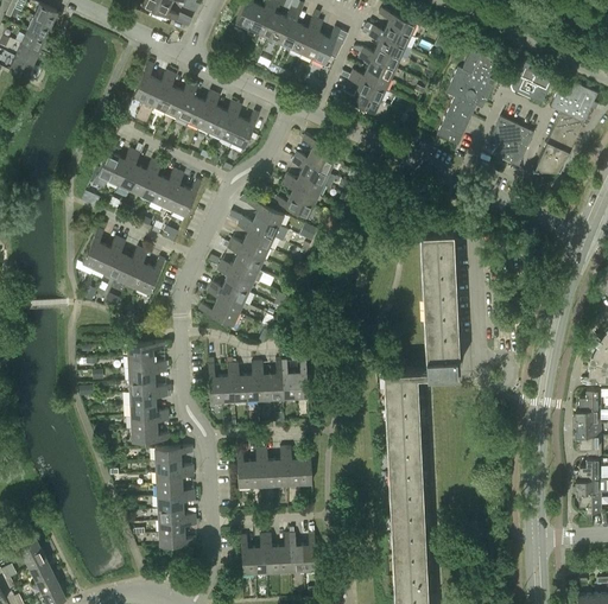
[(157,0),(144,0),(141,7),(175,23),(177,17),(166,12),(170,6),(157,0)]
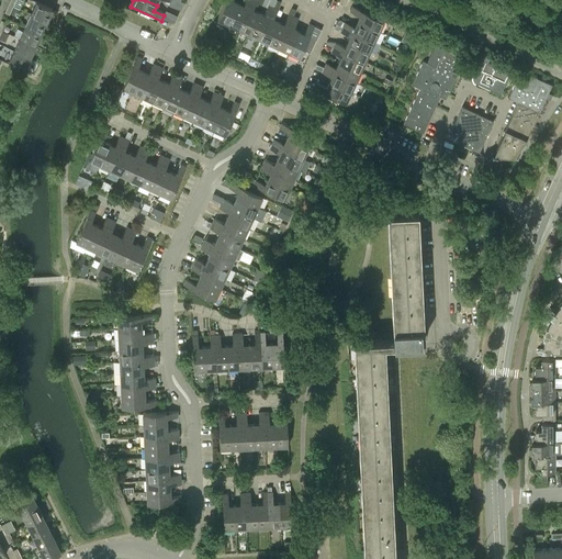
[(227,0),(217,22),(228,28),(238,6),(233,3),(234,0),(227,0)]
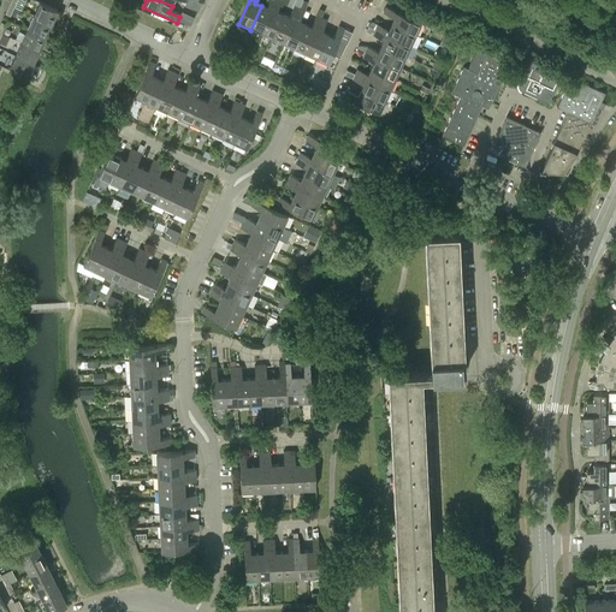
[(271,0),(267,9),(261,6),(250,30),(261,35),(277,0),(276,0),(271,0)]
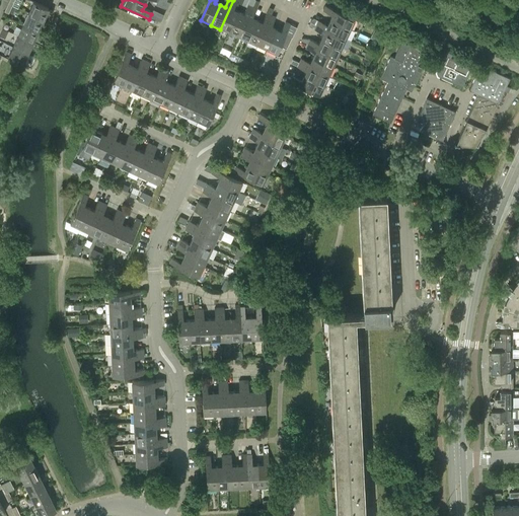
[(233,0),(220,29),(229,33),(239,14),(233,11),(238,2),(233,0)]
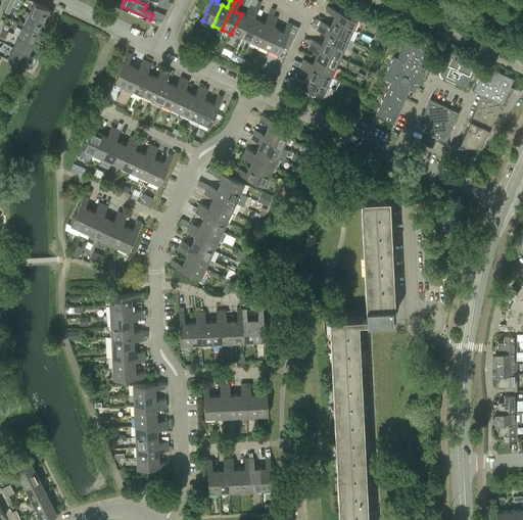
[(29,16),(43,24),(48,11),(34,5),(29,16)]
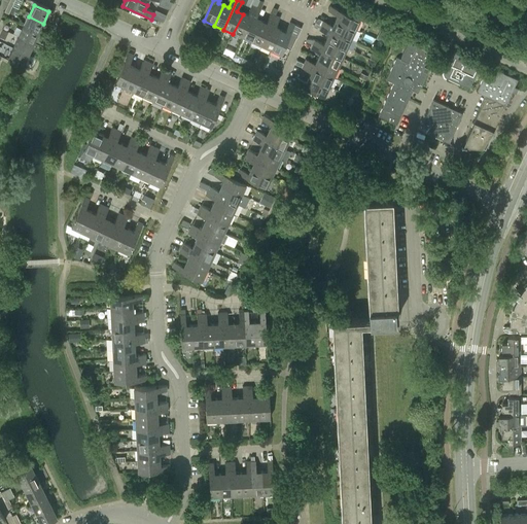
[(247,16),(243,14),(233,34),(243,39),(256,9),(251,7),(247,16)]
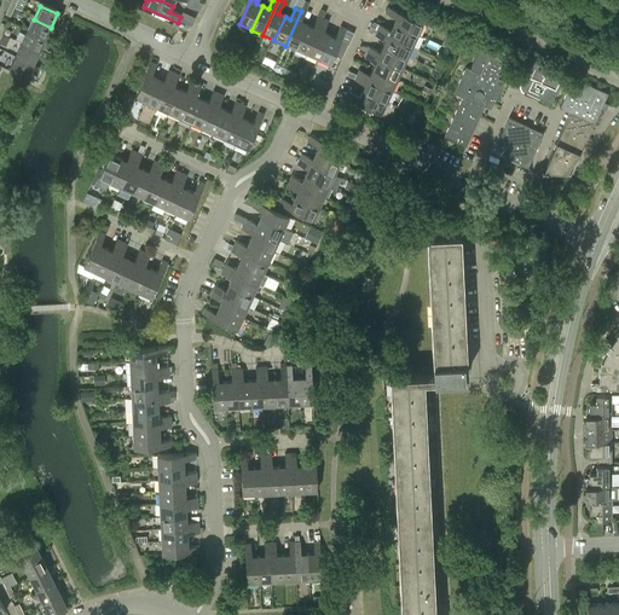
[(397,21),(394,27),(417,38),(423,27),(388,10),(386,16),(397,21)]
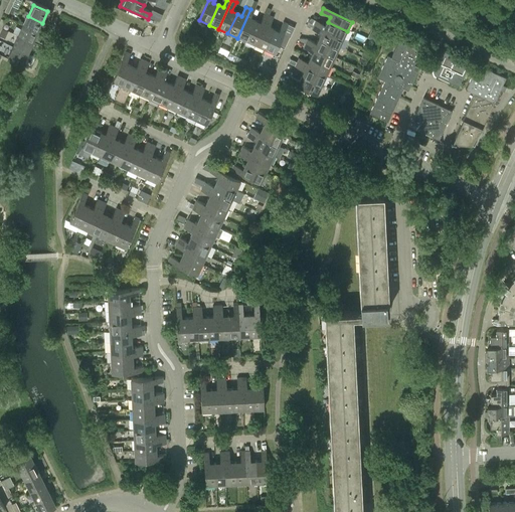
[(250,9),(237,38),(246,42),(255,22),(250,20),(254,11),(253,11),(250,9)]
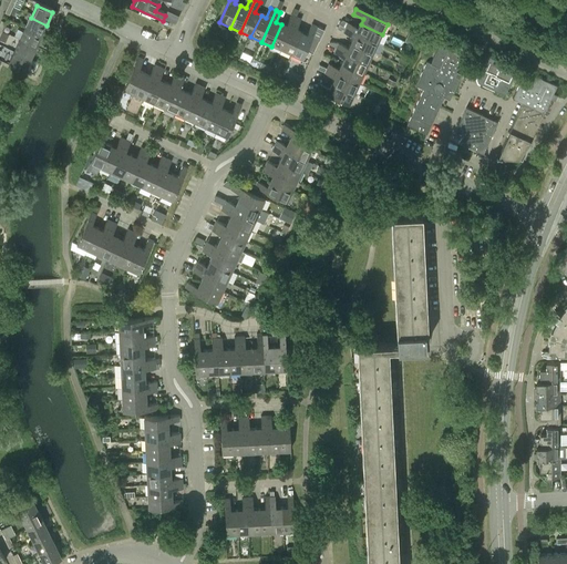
[(287,27),(281,24),(271,47),(281,51),(297,19),(296,19),(291,17),(287,27)]
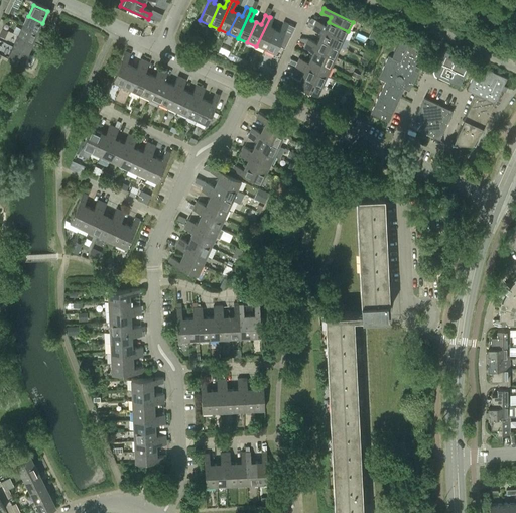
[(23,27),(37,34),(42,23),(28,16),(23,27)]
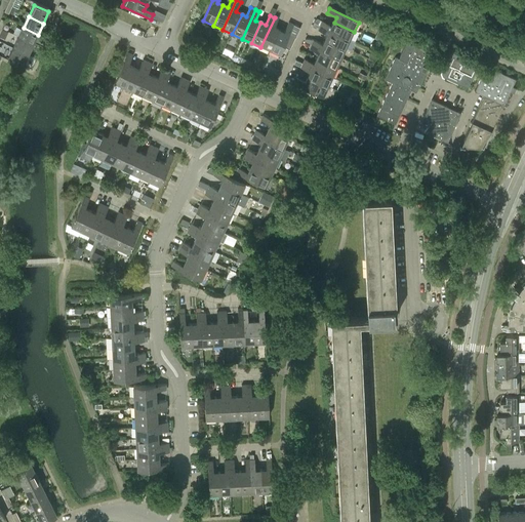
[(270,52),(280,32),(275,29),(279,19),(275,17),(260,47),(270,52)]
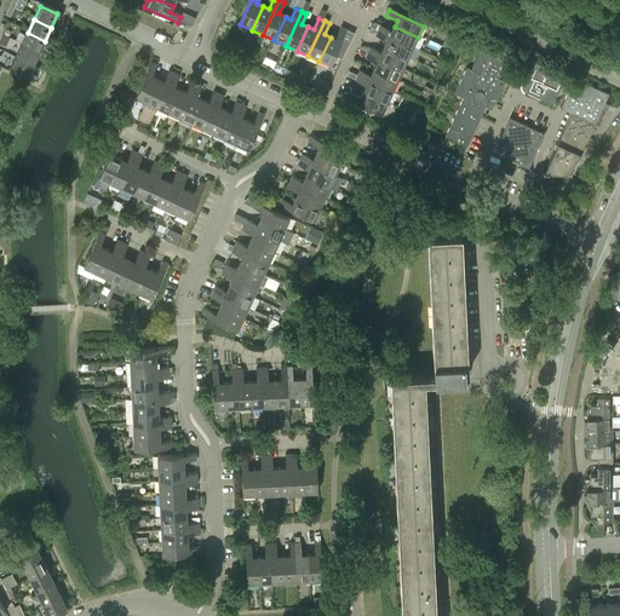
[(413,50),(418,38),(395,27),(391,33),(380,28),(378,34),(413,50)]
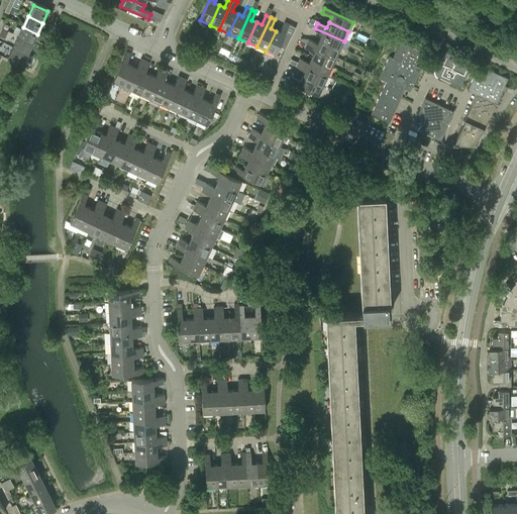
[(281,33),(276,31),(266,52),(276,56),(279,48),(285,50),(291,38),(285,36),(289,26),(285,24),(281,33)]
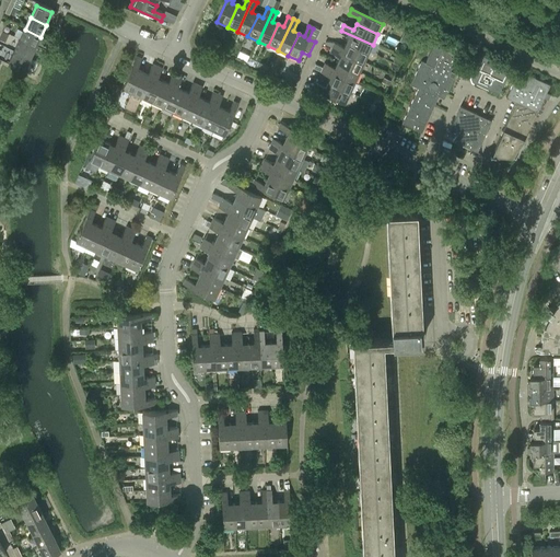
[(369,55),(373,45),(341,31),(336,27),(334,32),(337,33),(338,32),(340,33),(339,35),(349,39),(347,45),(369,55)]
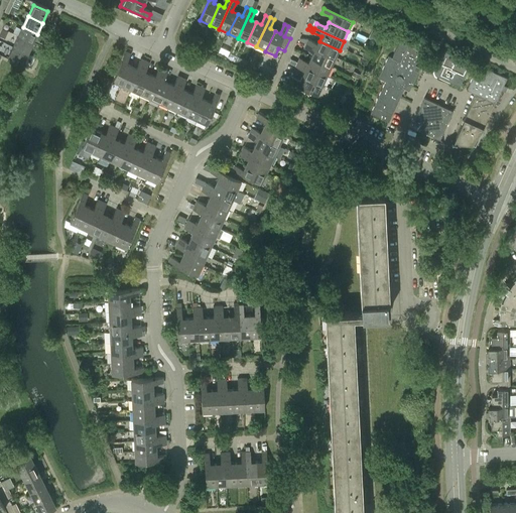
[(17,38),(32,45),(37,34),(23,27),(17,38)]
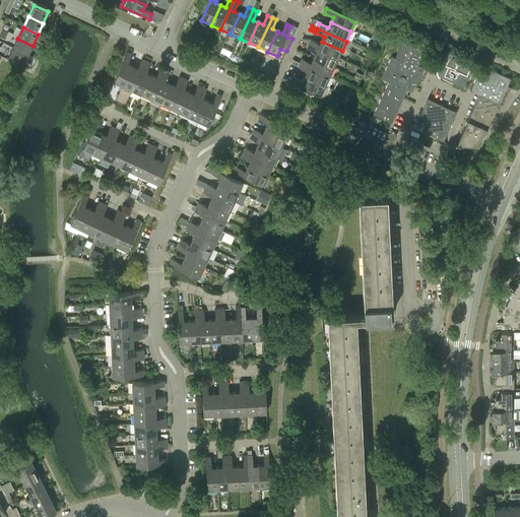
[(33,46),(17,39),(12,50),(27,57),(33,46)]
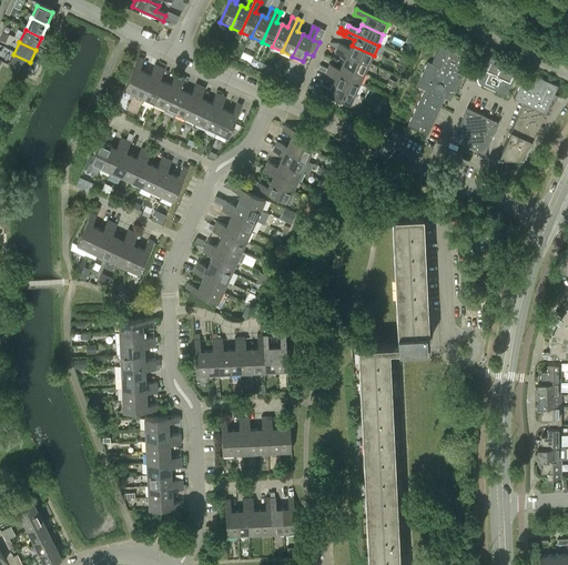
[(330,48),(337,51),(368,66),(374,56),(352,46),(350,50),(340,46),(331,44),(330,48)]
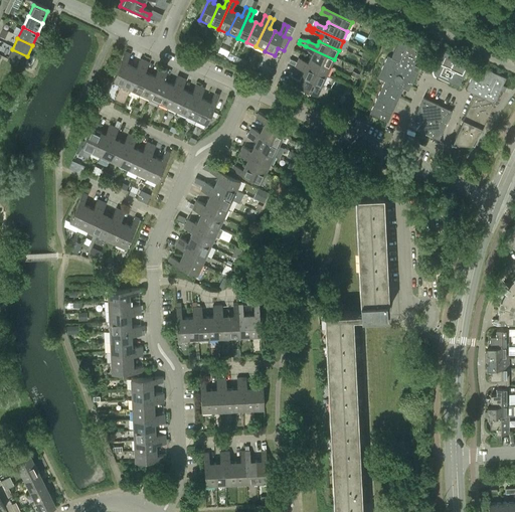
[(415,51),(398,44),(391,60),(387,58),(377,80),(384,83),(369,116),(387,125),(402,91),(404,92),(405,90),(408,92),(418,69),(413,67),(419,56),(414,54),(415,51)]
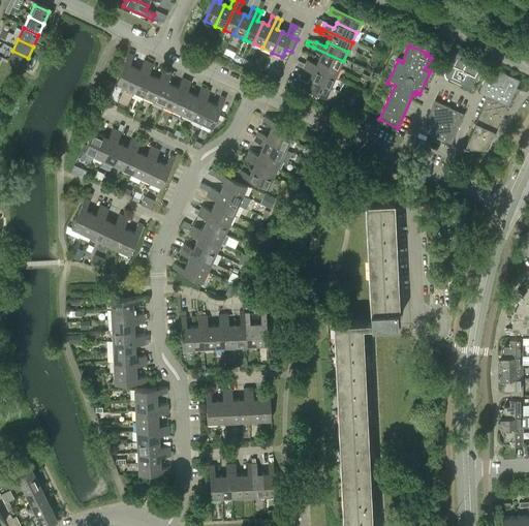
[(339,71),(343,61),(314,48),(312,52),(320,56),(318,61),(339,71)]
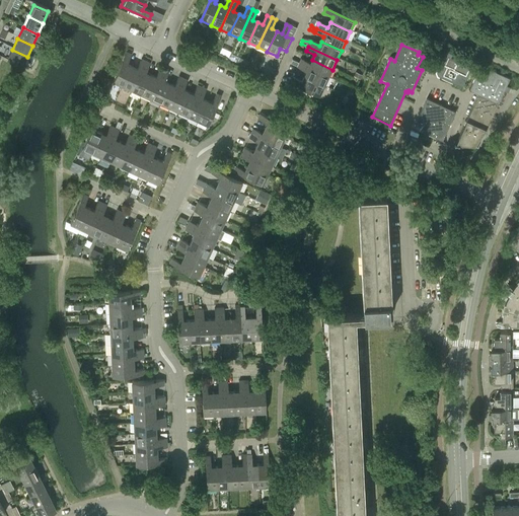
[(7,62),(21,69),(27,57),(12,50),(7,62)]
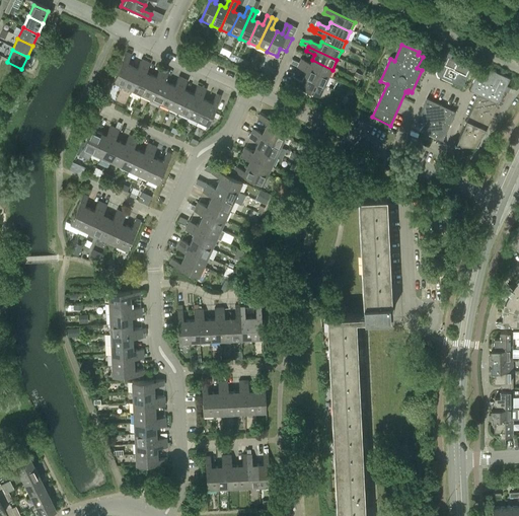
[(367,53),(364,61),(369,64),(372,56),(367,53)]
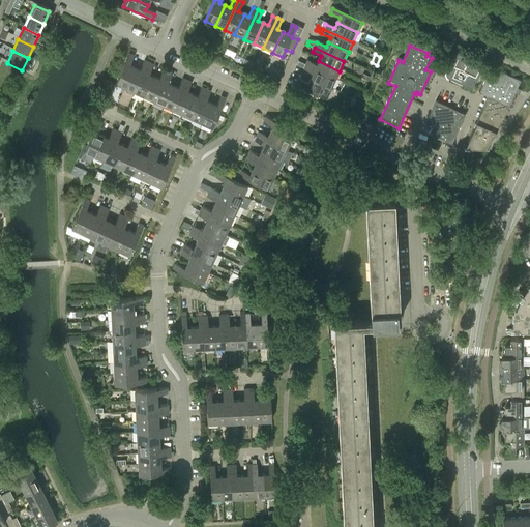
[(116,85),(125,89),(135,69),(129,67),(134,57),(129,55),(116,85)]
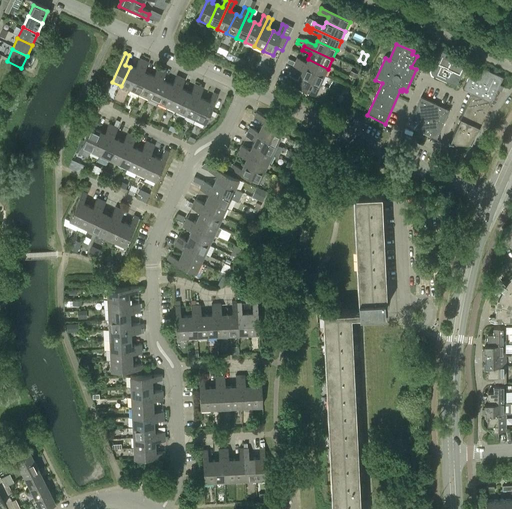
[(467,66),(442,54),(439,55),(430,74),(432,78),(457,89),(467,66)]
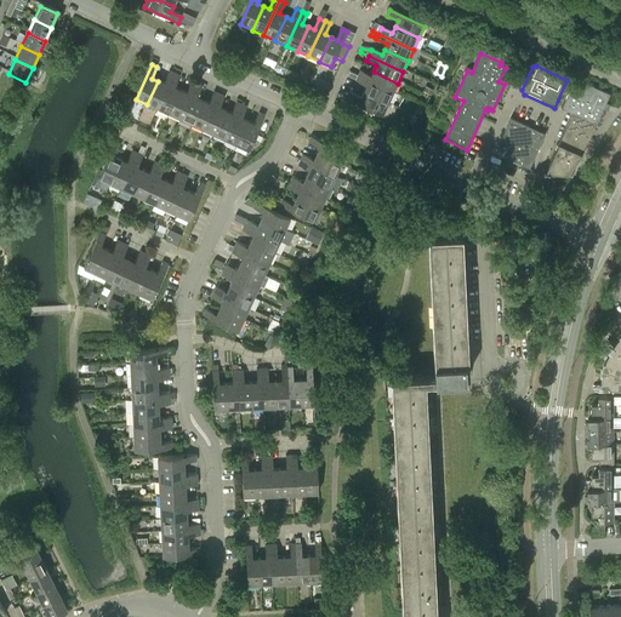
[(358,78),(393,95),(398,84),(374,72),(371,78),(360,73),(358,78)]
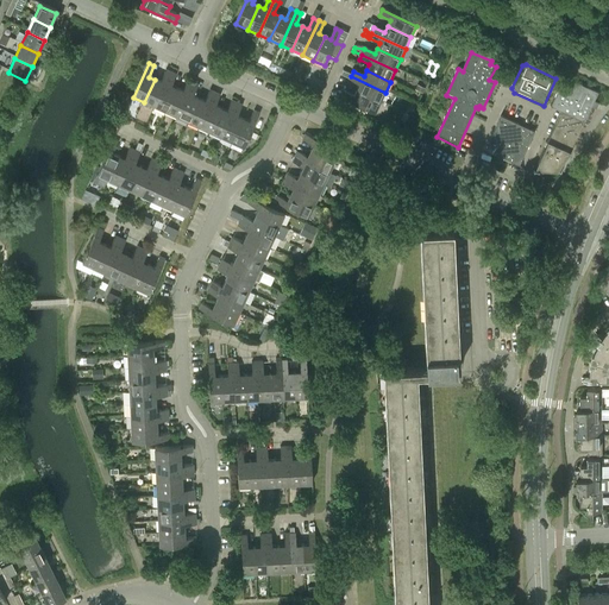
[(161,82),(155,80),(144,102),(155,108),(171,74),(167,71),(161,82)]
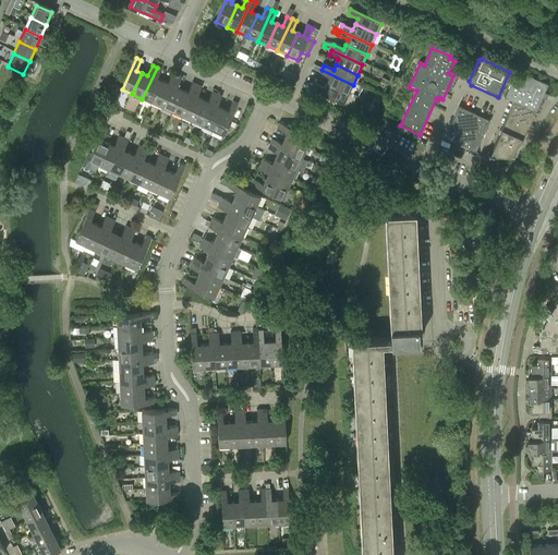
[(152,104),(161,82),(157,80),(161,70),(157,68),(142,99),(152,104)]
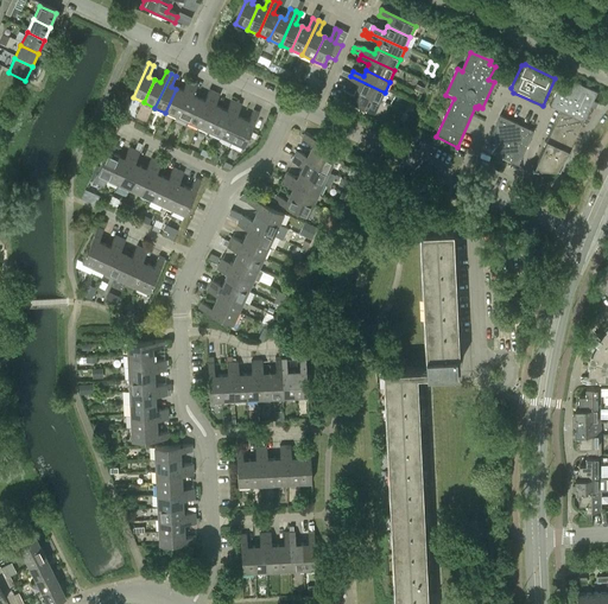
[(379,103),(385,93),(350,76),(350,77),(348,82),(359,87),(355,93),(379,103)]
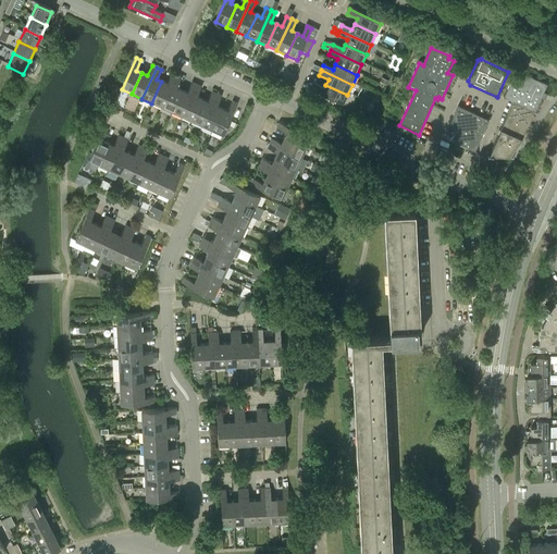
[(504,100),(514,105),(534,114),(541,100),(543,101),(546,97),(543,96),(547,87),(516,73),(504,100)]
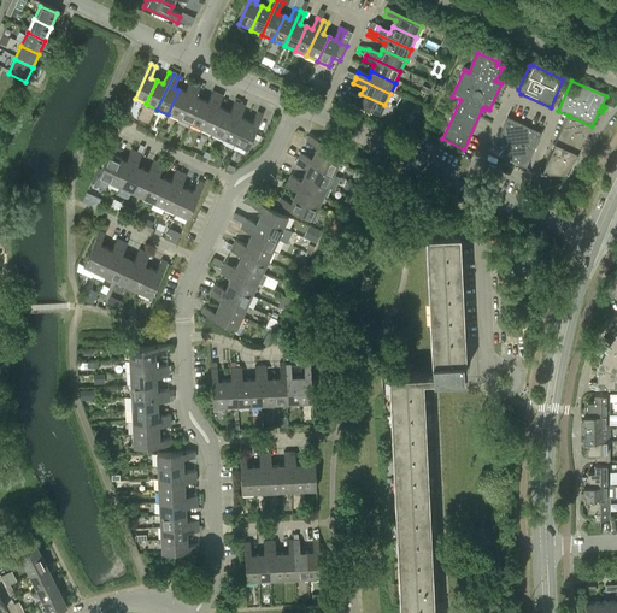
[(316,86),(309,82),(305,89),(313,92),(316,86)]
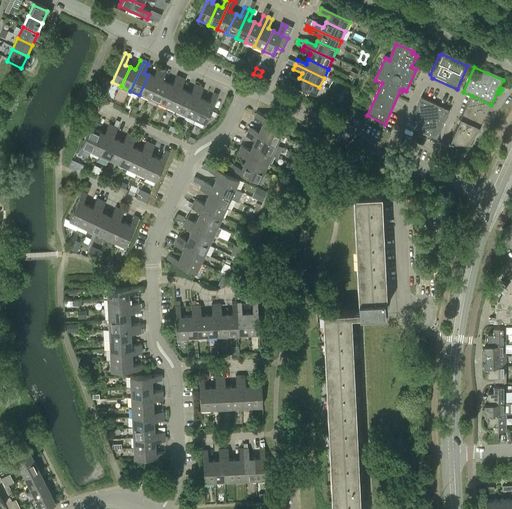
[(154,78),(148,75),(139,95),(149,99),(162,71),(158,69),(154,78)]
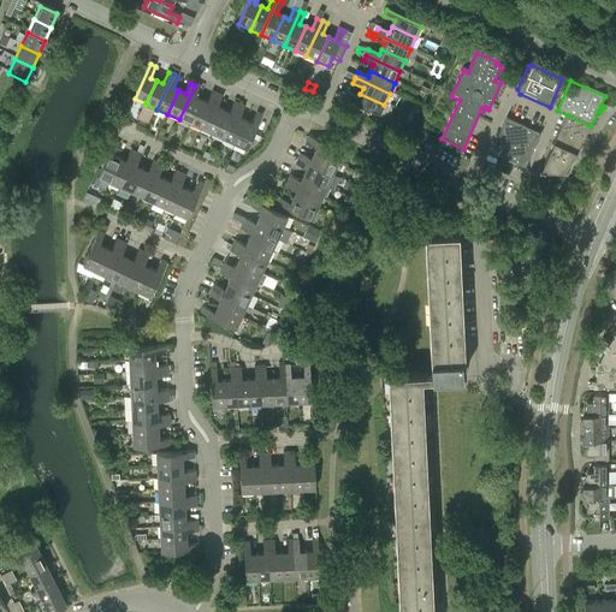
[(189,125),(200,101),(195,99),(201,88),(195,85),(179,119),(189,125)]
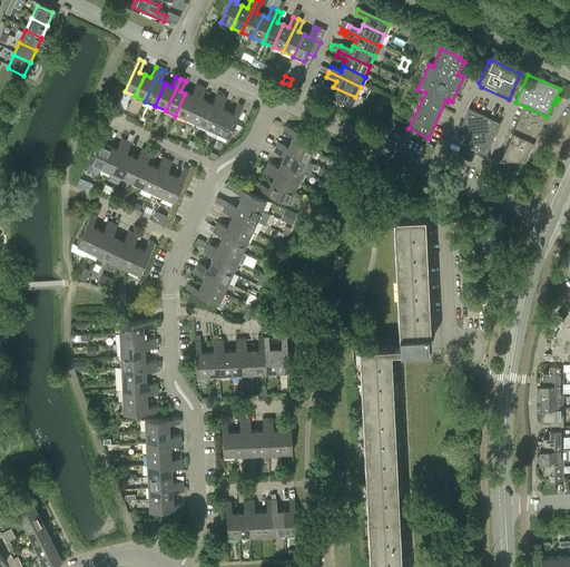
[(192,96),(185,94),(175,116),(186,120),(200,88),(197,86),(192,96)]
